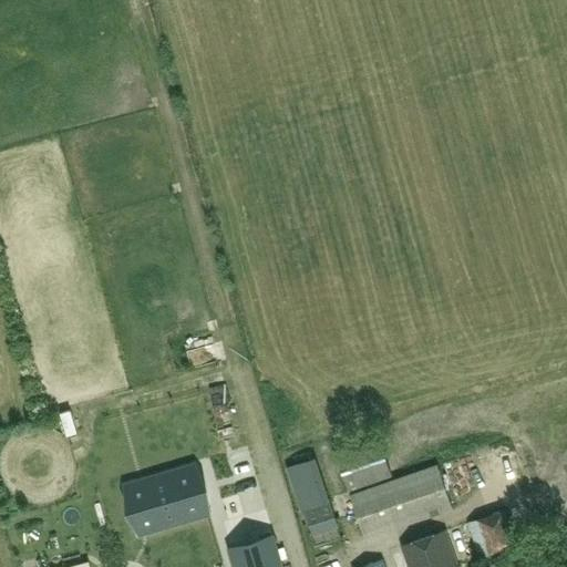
[(346,451),(337,454),(349,492),(392,477),(380,440),(346,451)]
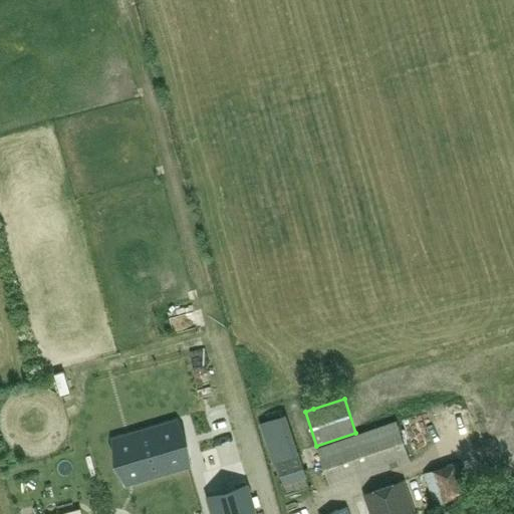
[(288,420),(264,428),(281,484),(305,477),(288,420)]
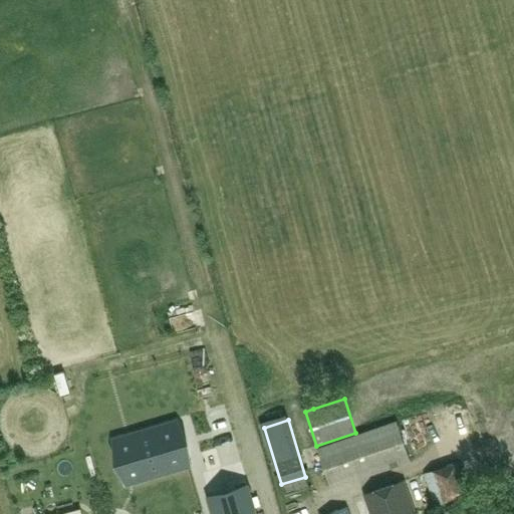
[(134,435),(114,441),(116,449),(126,483),(129,483),(146,477),(190,465),(178,422),(134,435)]
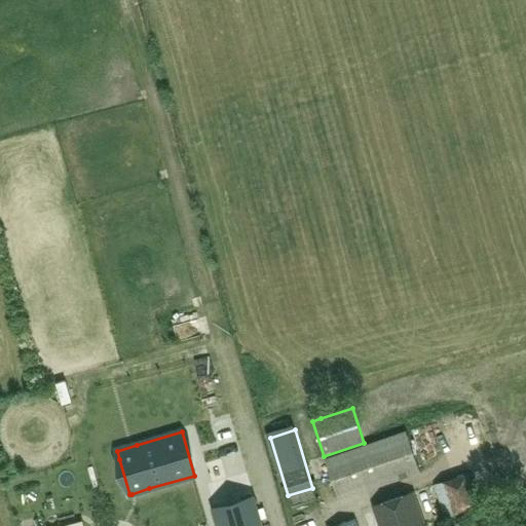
[(405,431),(325,459),(338,499),(418,472),(405,431)]
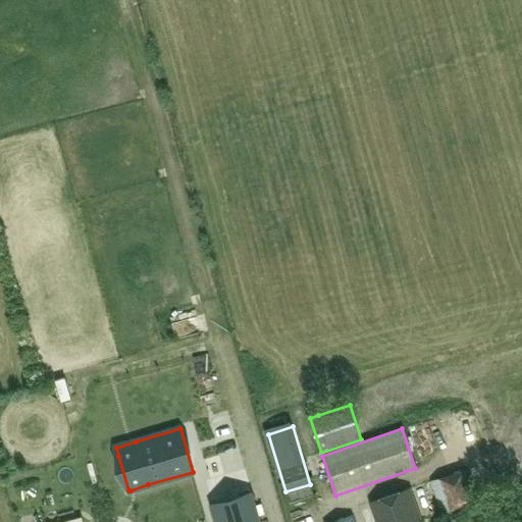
[(464,470),(430,481),(441,513),(475,502),(464,470)]
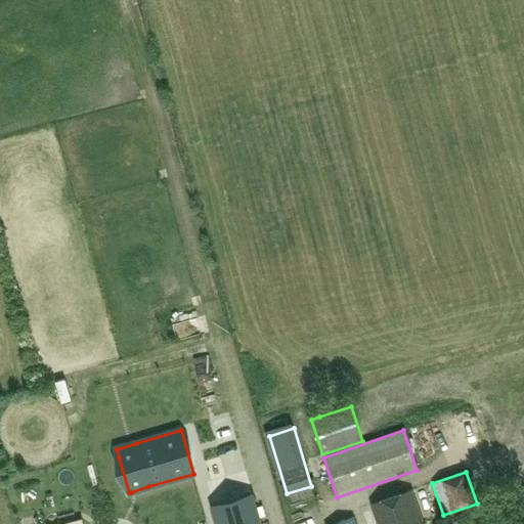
[(425,523),(413,490),(370,506),(377,523),(425,523)]
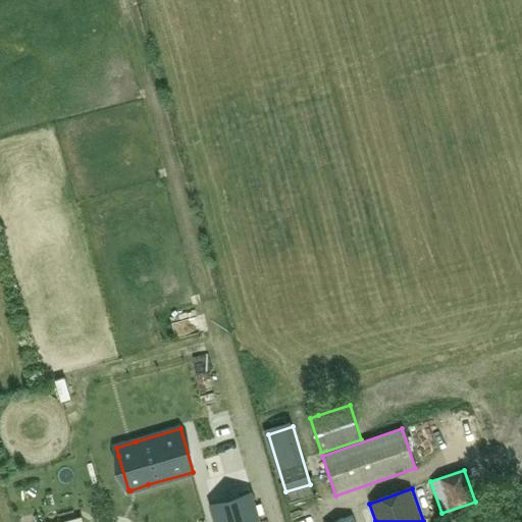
[(258,521),(250,493),(213,504),(217,521),(258,521)]
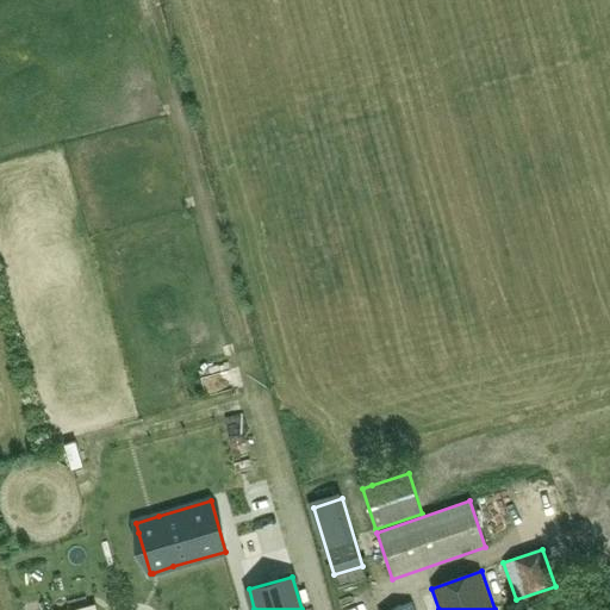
All buildings are outlined.
